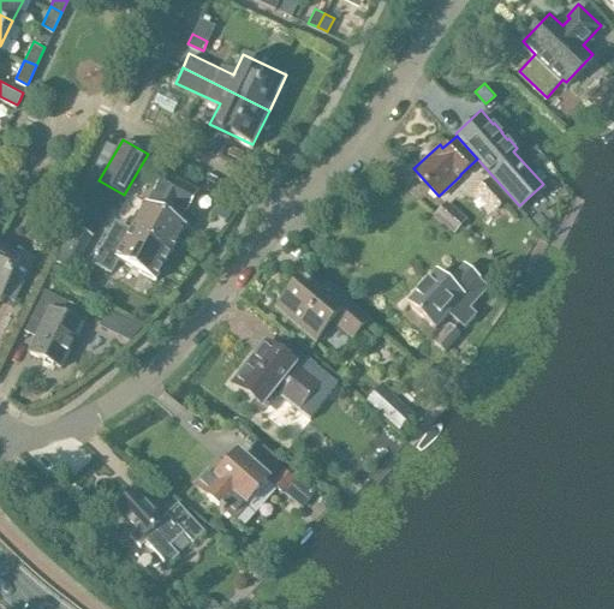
[(227,150),(240,156),(244,149),(231,143),(227,150)]
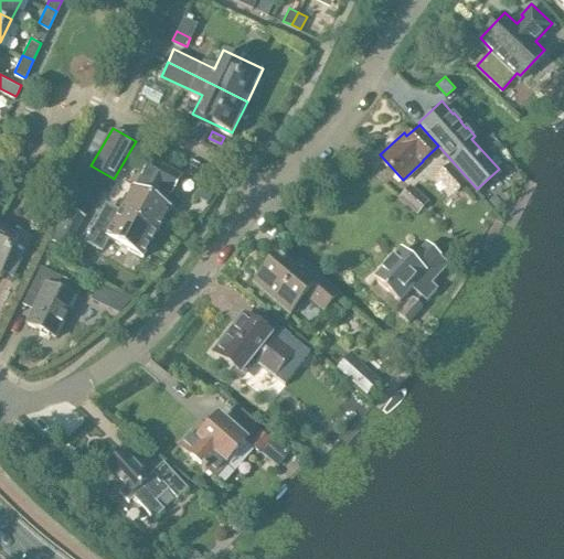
[(132,184),(119,207),(140,219),(141,217),(158,227),(170,206),(152,196),(170,165),(152,156),(135,186),(132,184)]
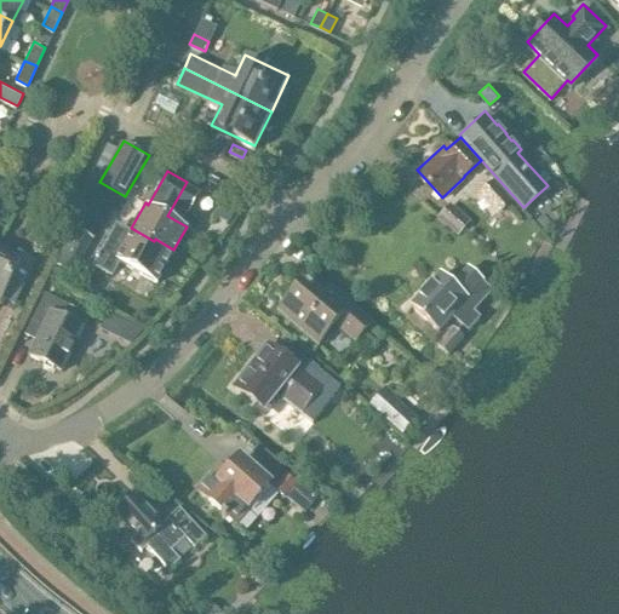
[(496,177),(481,191),(498,210),(513,196),(496,177)]
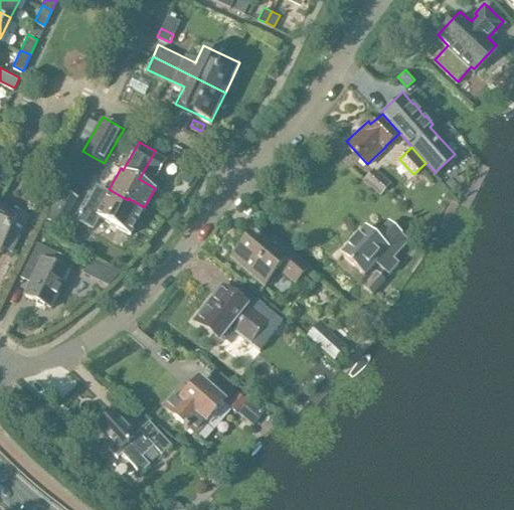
[(62,185),(53,200),(69,209),(77,194),(62,185)]
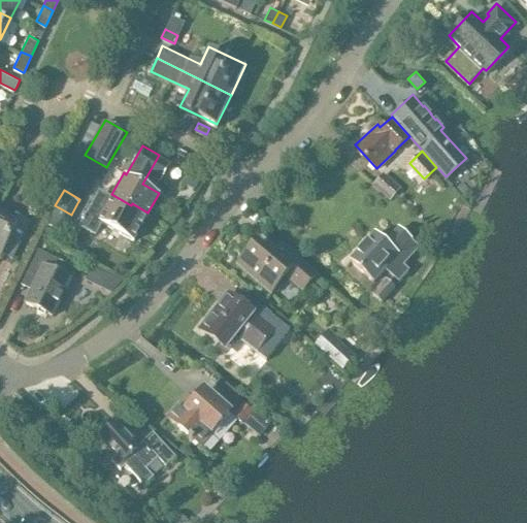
[(96,194),(79,223),(94,231),(101,219),(133,238),(147,213),(132,203),(131,205),(111,194),(108,200),(96,194)]
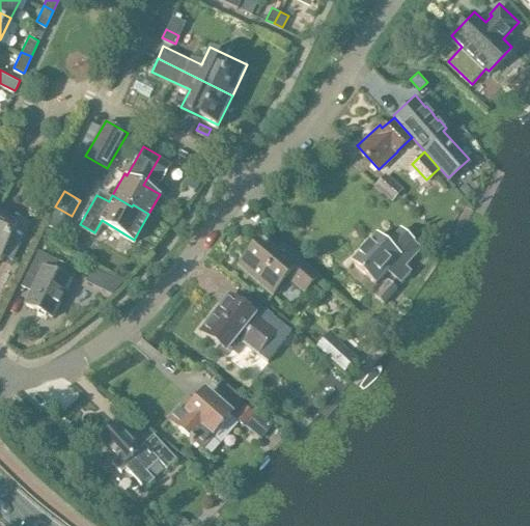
[(0,257),(3,252),(12,256),(29,221),(16,214),(12,219),(0,212),(0,257)]
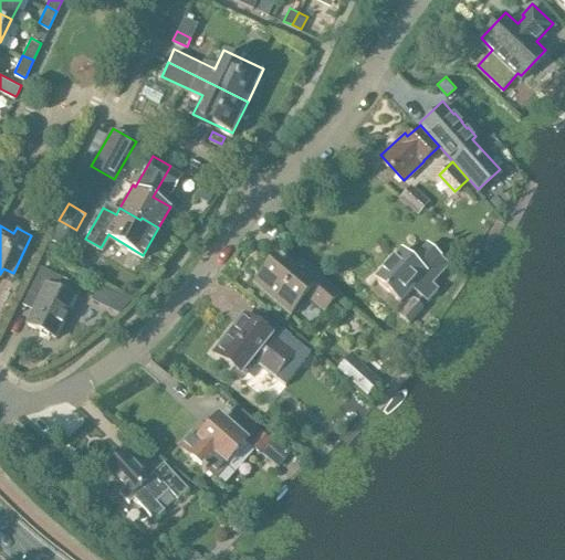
[(401,298),(414,286),(418,291),(428,299),(440,286),(433,281),(450,262),(427,241),(412,256),(401,246),(376,275),(401,298)]
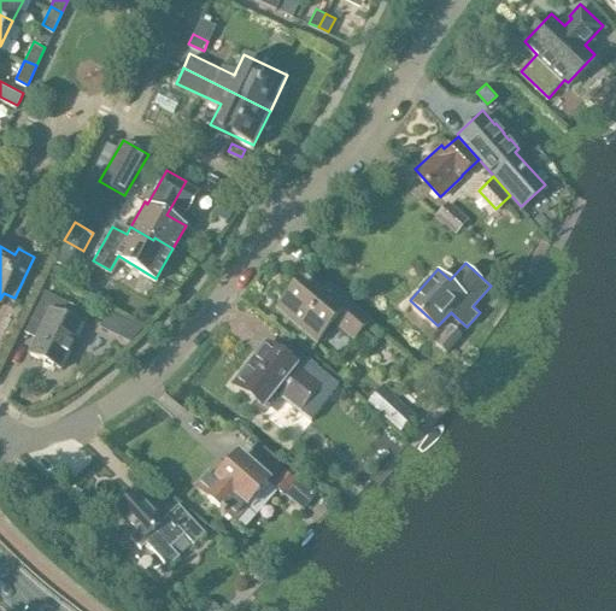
[(355,338),(371,319),(329,282),(318,294),(300,280),(277,305),(318,340),(334,321),(355,338)]
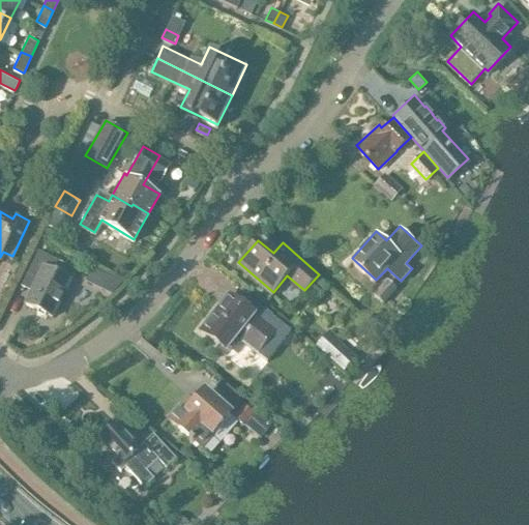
[(53,314),(70,276),(53,268),(58,258),(39,249),(28,271),(38,276),(27,301),(53,314)]
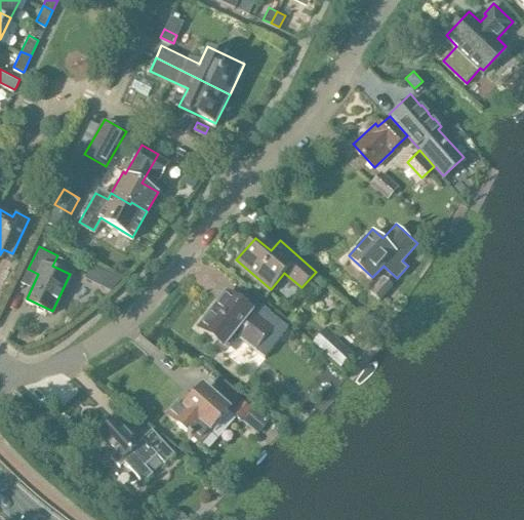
[(91,264),(85,277),(111,289),(122,278),(91,264)]
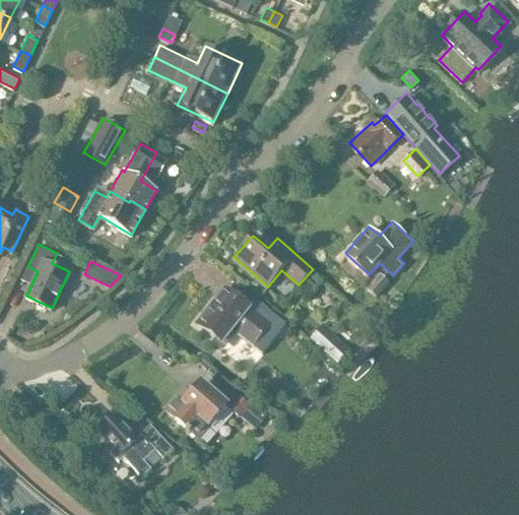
[(367,286),(376,296),(390,279),(381,271),(374,278),(367,286)]
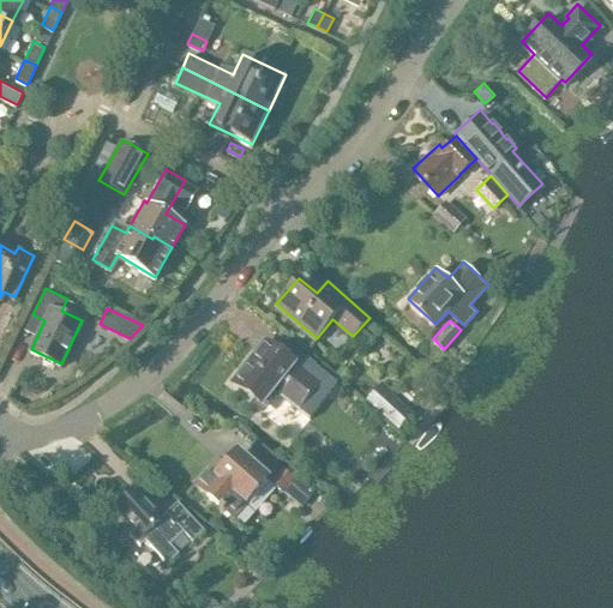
[(258,347),(232,380),(264,405),(277,390),(310,416),(338,380),(317,362),(305,353),(282,335),(276,343),(266,336),(258,347)]
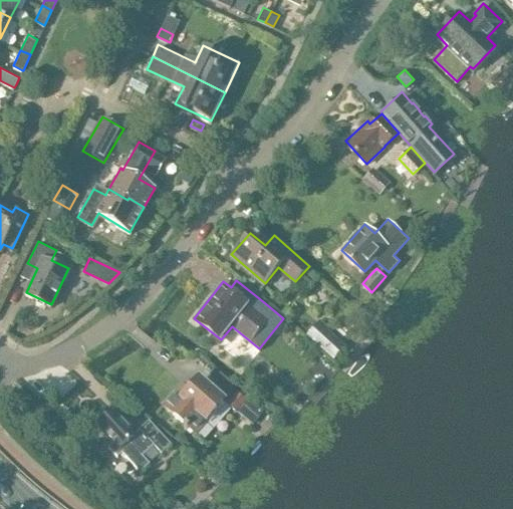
[(334,356),(346,342),(325,322),(312,336),(334,356)]
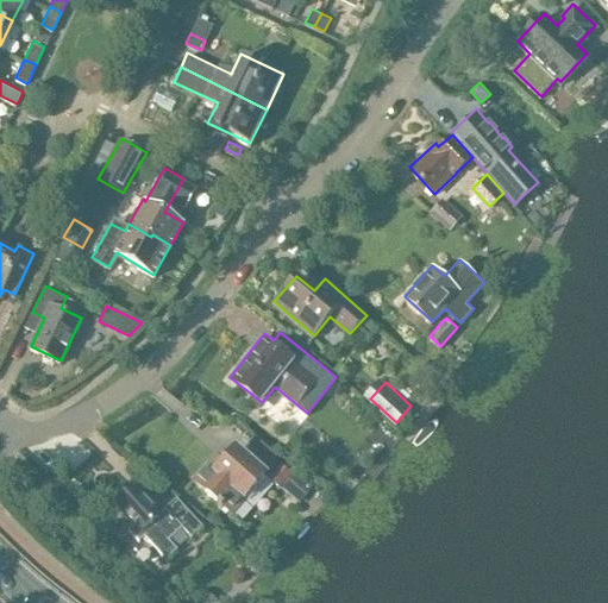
[(207,463),(194,478),(231,512),(265,472),(236,445),(214,469),(207,463)]
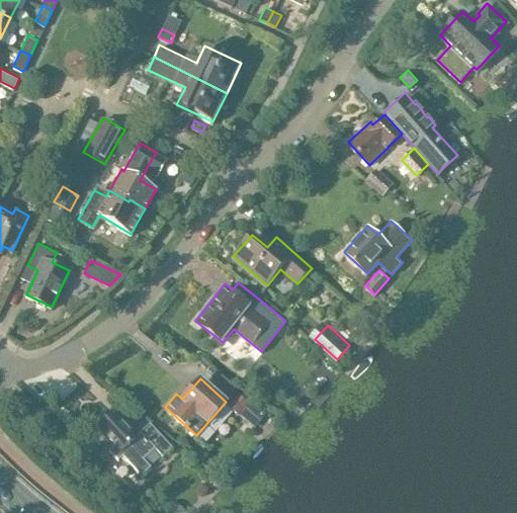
[(240,411),(256,425),(266,413),(251,399),(249,402),(240,394),(230,405),(238,412),(240,411)]
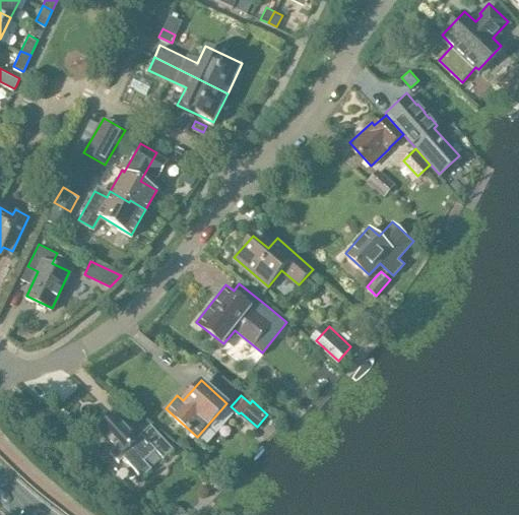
[(123,455),(142,475),(151,466),(144,458),(155,448),(164,456),(174,447),(151,423),(135,438),(130,433),(133,431),(124,422),(122,423),(114,413),(107,421),(105,419),(98,426),(116,445),(110,450),(119,459),(123,455)]
